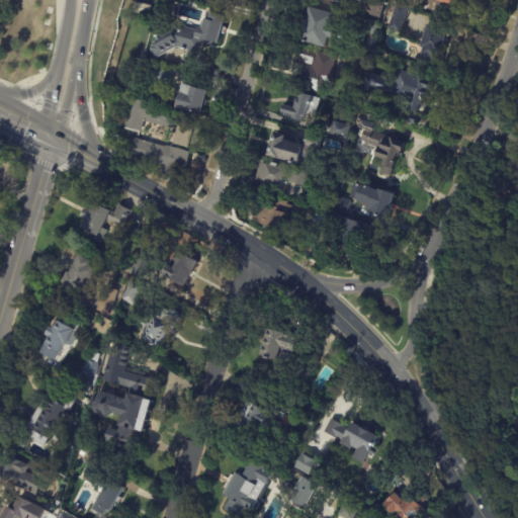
[(374,0),(386,3),(381,18),(367,14),(370,0),(374,0)]
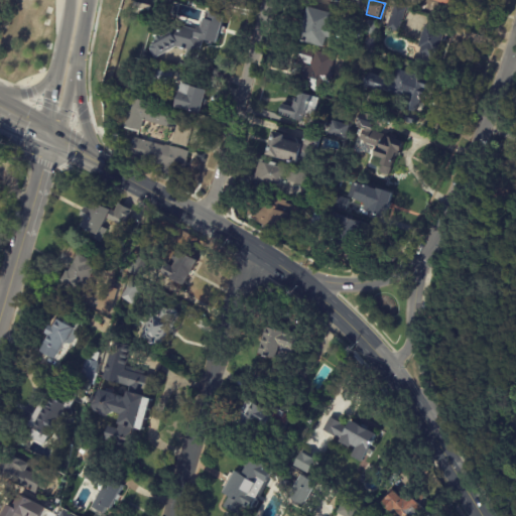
[(404,9),(397,32),(385,28),(393,4),(405,8),(404,9)]
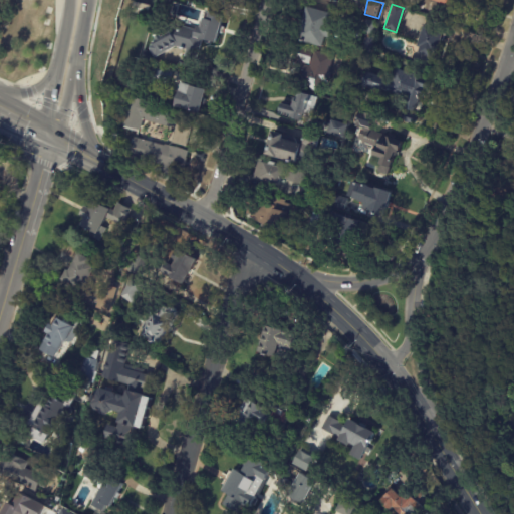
[(326,36),(324,36),(321,46),(297,39),(306,5),(331,12),(328,25),(331,25),(328,37),(326,36)]
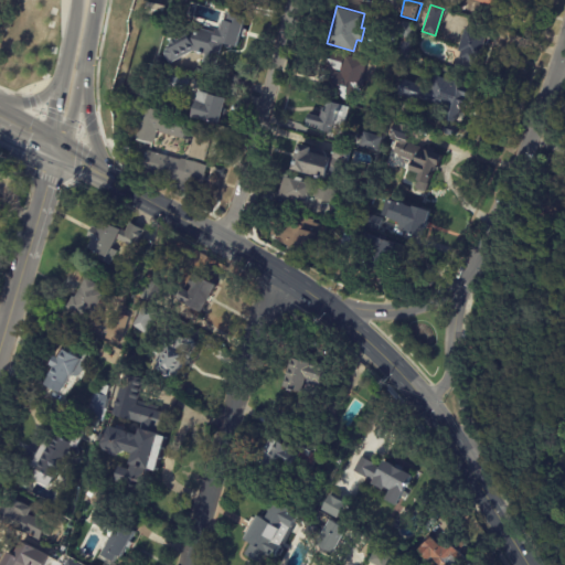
[(246,19),(238,48),(225,44),(221,59),(195,51),(172,64),(166,53),(169,51),(167,46),(172,44),(171,42),(177,39),(178,41),(189,35),(191,27),(216,33),(217,31),(220,31),(221,28),(223,28),(224,20),(230,22),(232,14),(246,19)]
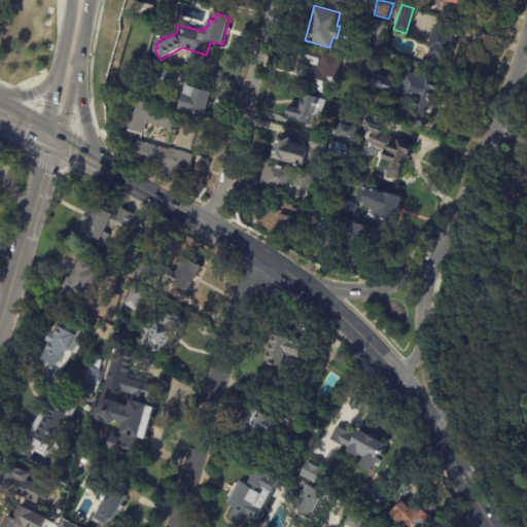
[(374,20),(386,24),(383,36),(370,32),(374,20)]
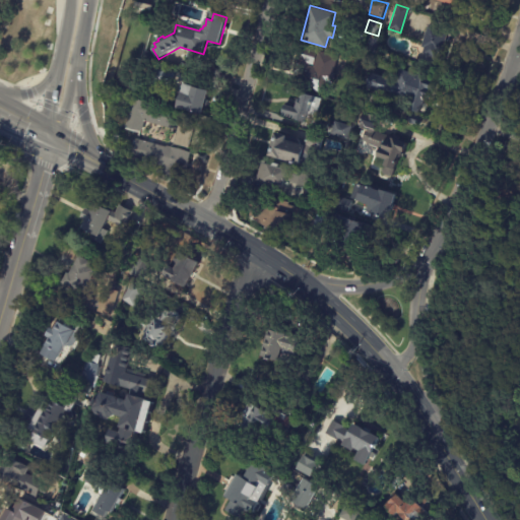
[(449,33),(448,34),(452,36),(449,43),(446,41),(442,54),(439,54),(437,59),(423,55),(425,49),(421,48),(430,25),(449,31),(449,33)]
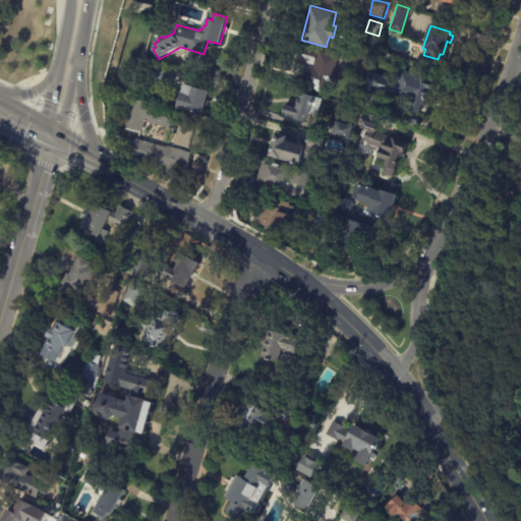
[(298,62),(302,47),(316,51),(312,66),(298,62)]
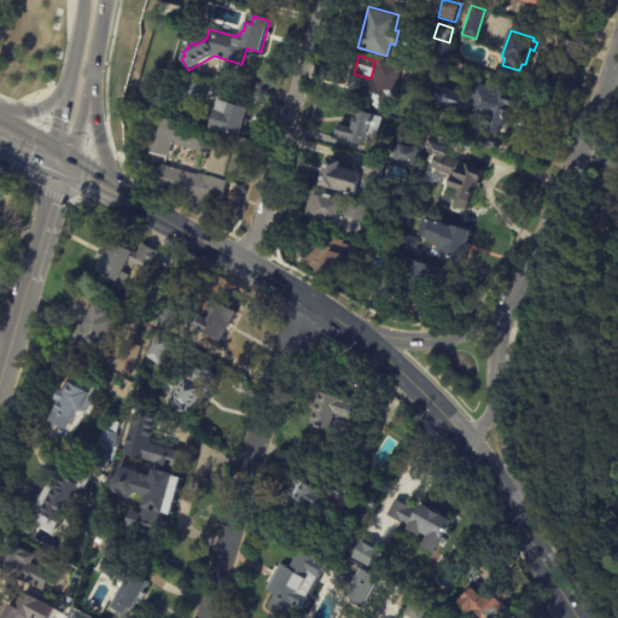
[(398,69),(394,86),(397,87),(389,114),(360,105),(363,94),(349,91),(354,75),(371,80),(377,62),(398,68),(398,69)]
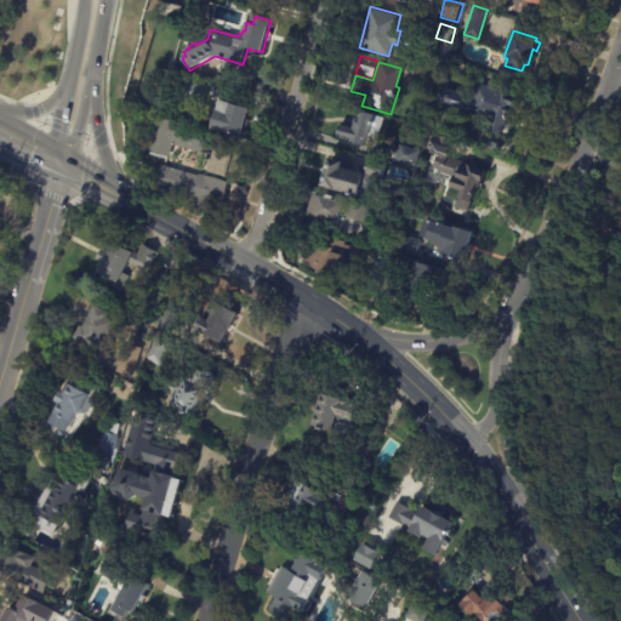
[(208,87),(201,108),(175,101),(181,80),(208,87)]
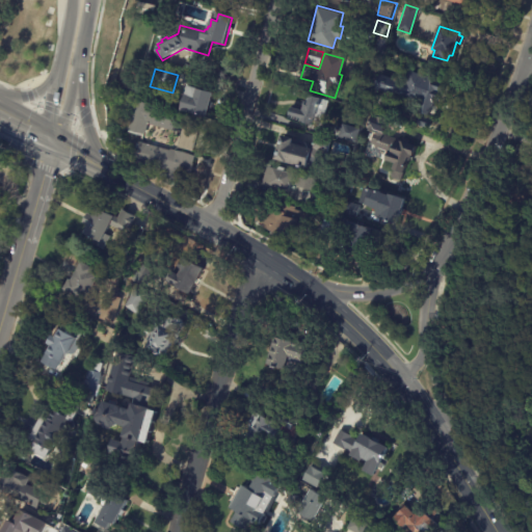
[(439,103),(435,102),(431,117),(434,118),(430,131),(416,127),(423,105),(405,99),(405,98),(394,95),(393,97),(375,91),(380,77),(398,83),(397,86),(400,88),(402,81),(407,82),(410,73),(447,85),(444,96),(442,96),(440,103),(439,103)]
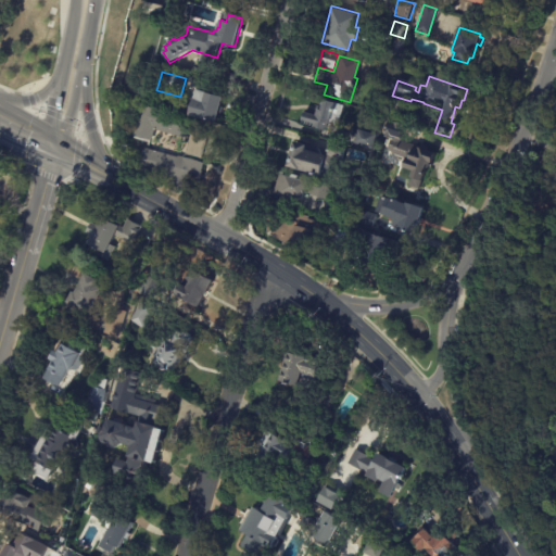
[(209,96),(222,99),(219,108),(224,110),(222,114),(217,113),(214,125),(188,116),(196,91),(209,96)]
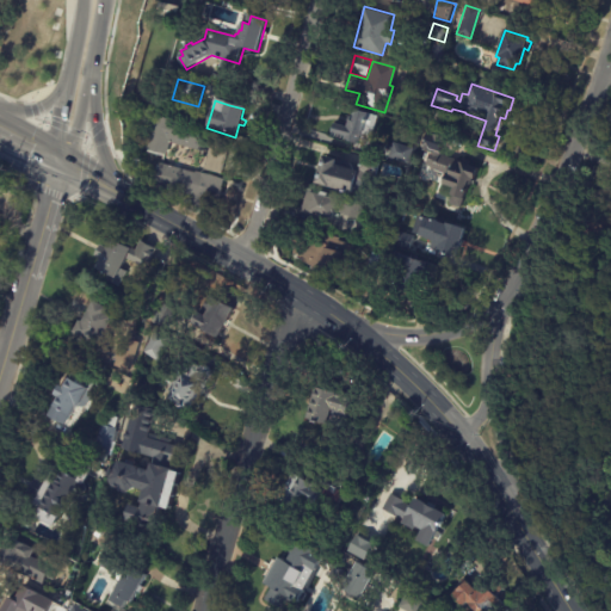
[(366,113),(359,136),(358,136),(356,144),(345,141),(346,137),(331,133),(333,124),(346,128),(349,121),(351,121),(355,110),(366,113)]
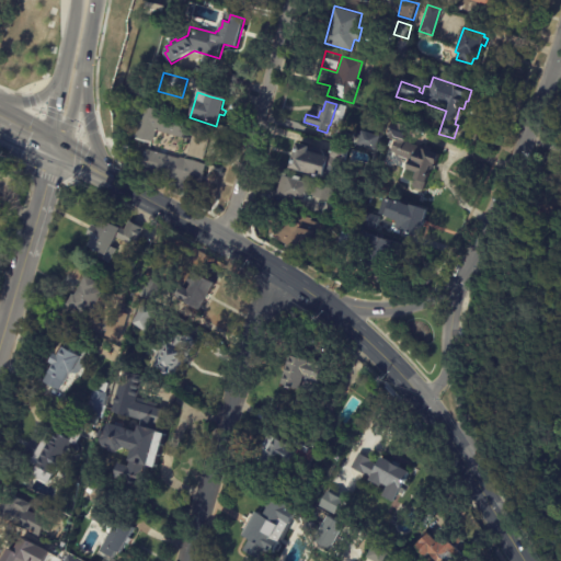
[(207,140),(202,161),(184,157),(189,141),(153,132),(151,144),(130,137),(139,107),(186,121),(184,126),(209,133),(207,140)]
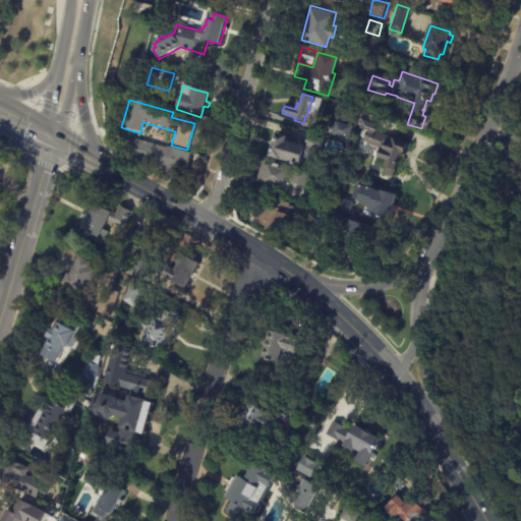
[(351,127),(348,140),(331,135),(335,122),(339,123),(342,113),(353,117),(350,127),(351,127)]
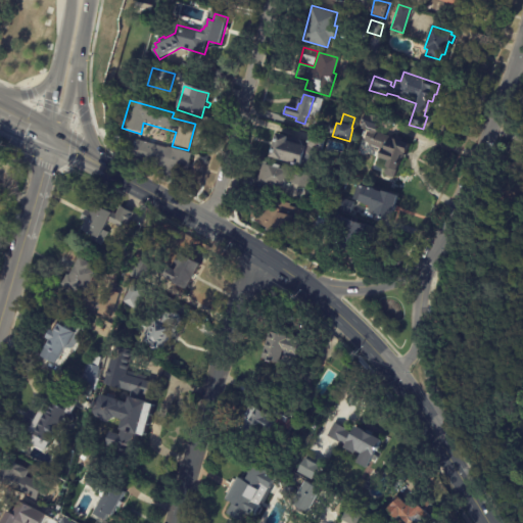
[(384,120),(380,133),(410,144),(407,154),(406,153),(401,165),(399,164),(397,171),(387,167),(389,161),(380,158),(383,149),(371,144),(371,143),(366,141),(370,130),(366,129),(371,113),(385,119),(384,120)]
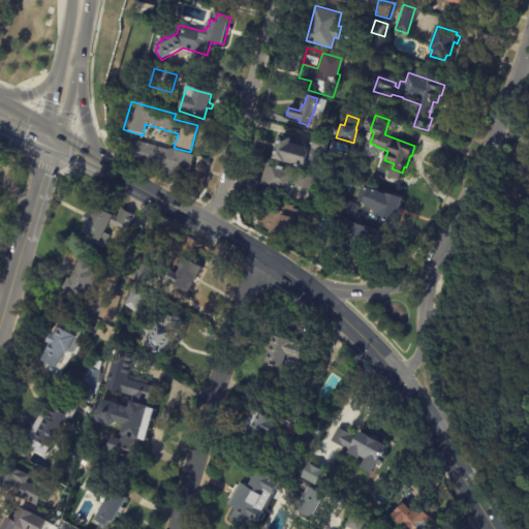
[(320,173),(270,159),(276,135),(288,138),(287,144),(307,149),(311,135),(329,139),(320,173)]
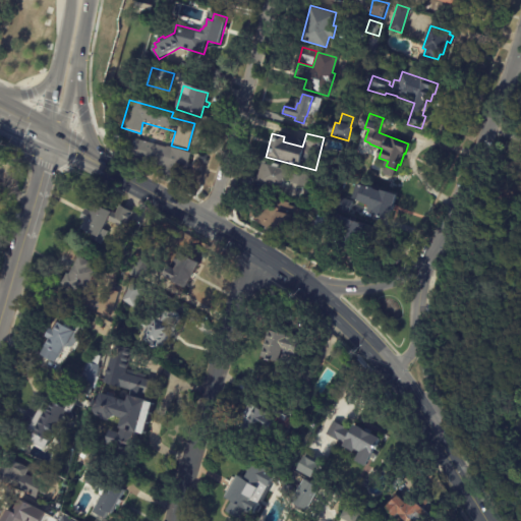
[(135,140),(165,149),(165,148),(190,154),(183,180),(162,175),(164,168),(130,160),(135,140)]
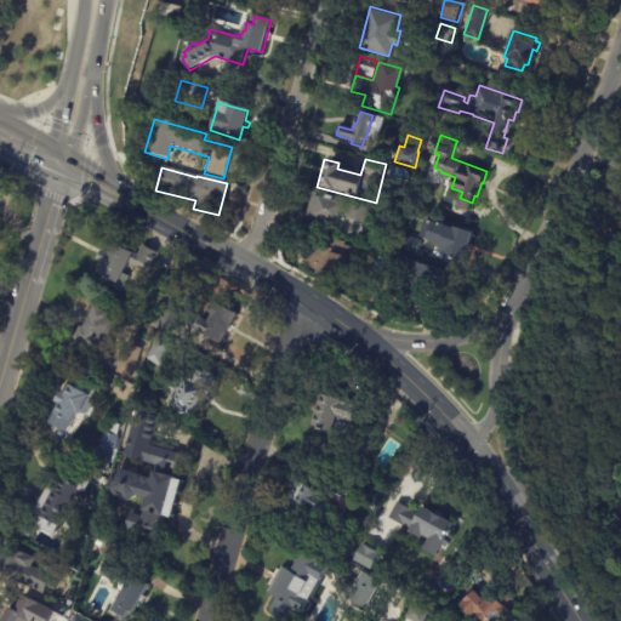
[(619,195),(597,187),(603,172),(620,180),(620,191),(620,195),(619,195)]
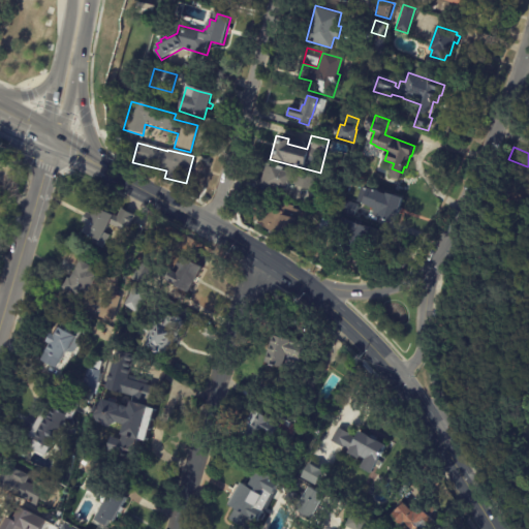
[(291,177),(288,189),(262,182),(267,166),(278,168),(278,166),(284,167),(283,170),(292,174),(291,177)]
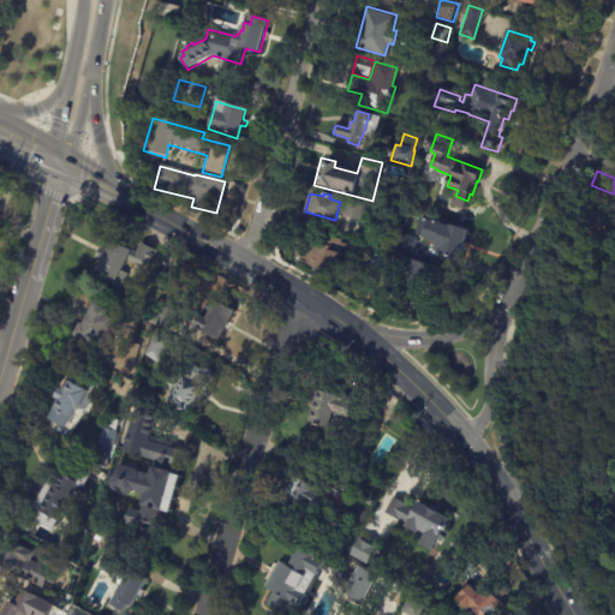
[(360,218),(359,221),(340,216),(345,201),(364,207),(360,218)]
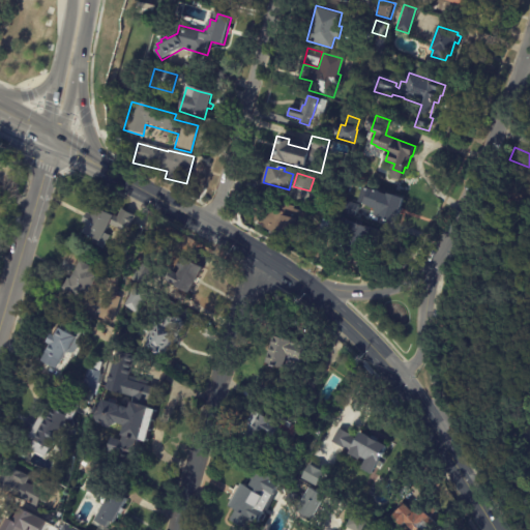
[(521,178),(525,180),(523,188),(529,190),(529,211),(504,203),(514,176),(521,178)]
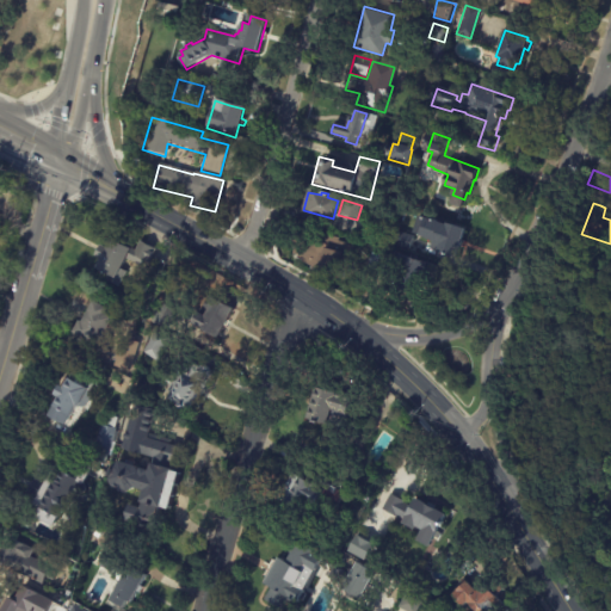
[(420,216),(415,233),(407,232),(401,248),(388,245),(394,224),(392,224),(396,208),(420,215),(420,216)]
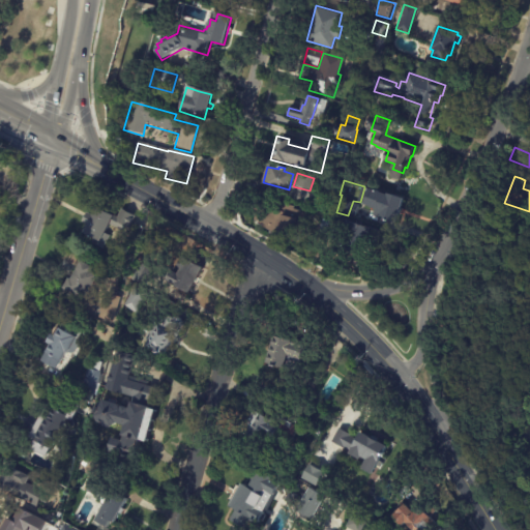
[(400,209),(395,225),(379,219),(381,214),(375,212),(378,204),(374,202),(377,189),(387,193),(387,195),(403,199),(400,209)]
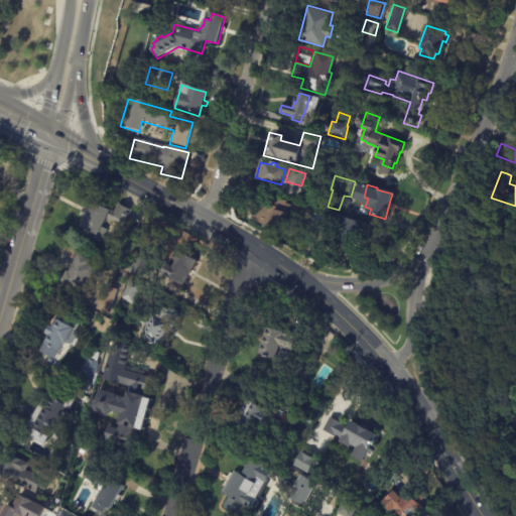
[(285,202),(284,205),(300,209),(296,223),(287,220),(282,235),(272,232),(249,219),(250,215),(244,213),(250,192),(285,202)]
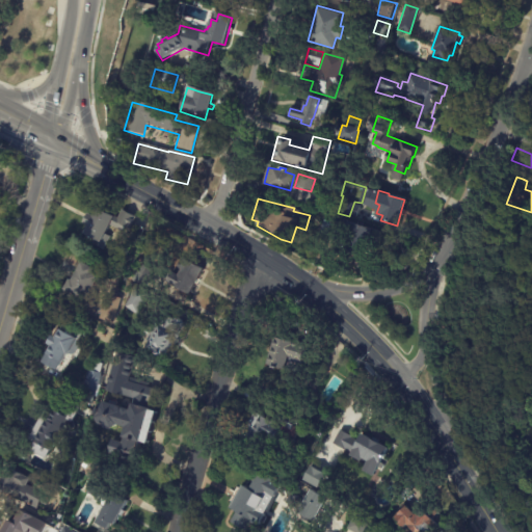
[(125,211),(137,218),(131,229),(127,227),(124,231),(110,223),(105,234),(113,238),(106,251),(92,244),(96,239),(83,233),(88,223),(83,221),(88,213),(92,215),(97,207),(120,219),(125,211)]
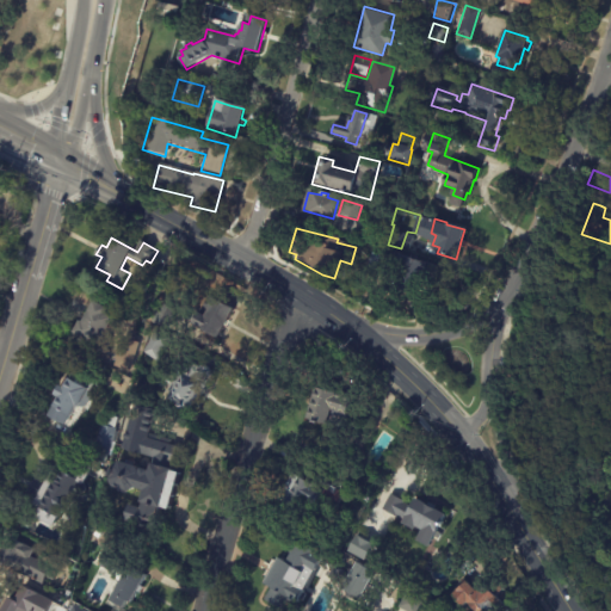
[(439,267),(432,287),(420,283),(417,295),(395,288),(400,271),(382,265),(388,247),(400,251),(399,254),(439,267)]
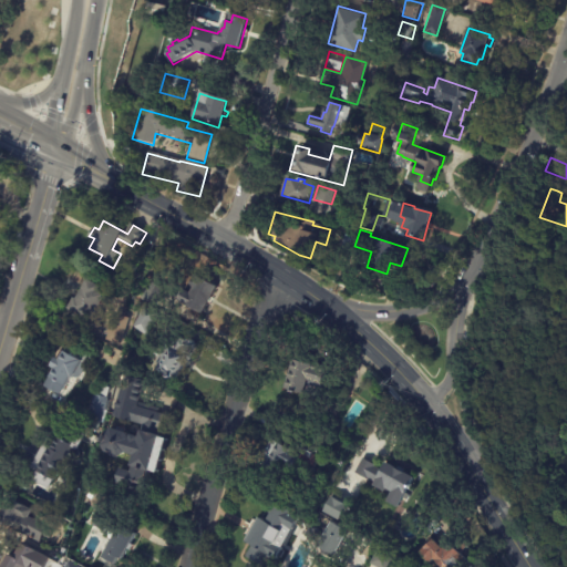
[(350,246),(350,248),(341,246),(343,236),(352,238),(350,246)]
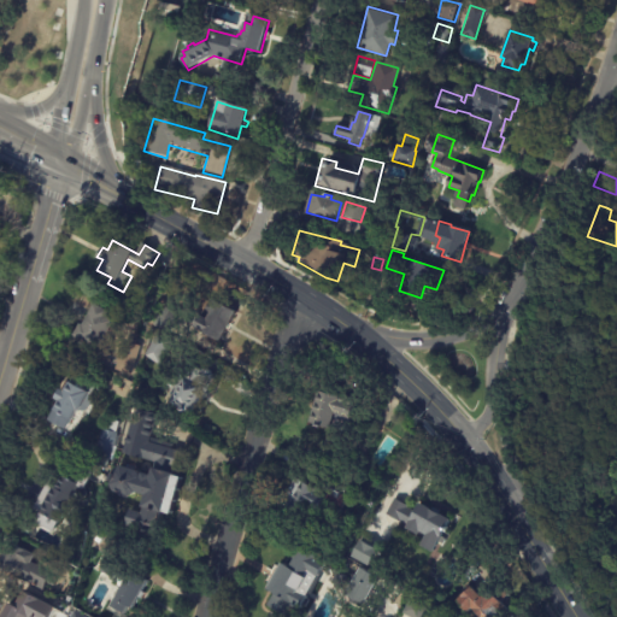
[(235,311),(219,340),(189,324),(197,312),(207,318),(217,300),(235,311)]
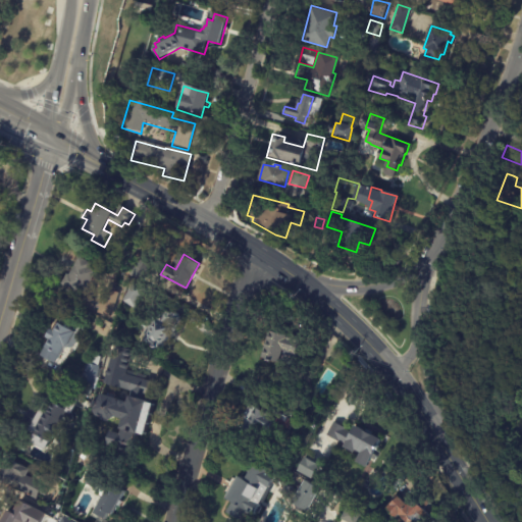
[(90,286),(85,296),(62,283),(68,273),(70,274),(81,257),(93,264),(92,268),(98,271),(90,286)]
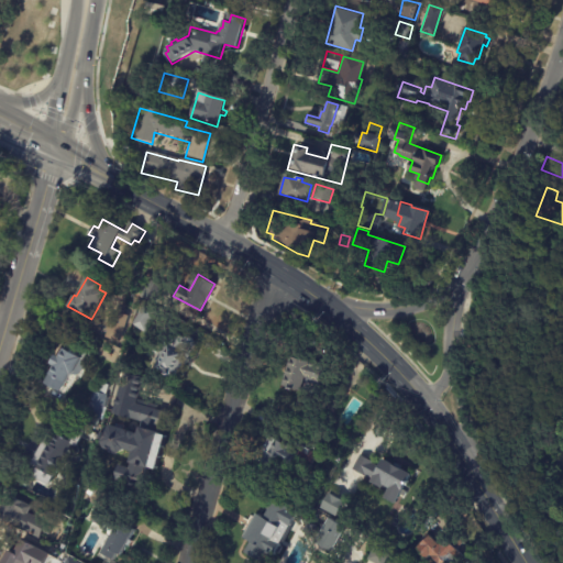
[(150,278),(164,287),(157,299),(148,294),(146,298),(141,295),(150,278)]
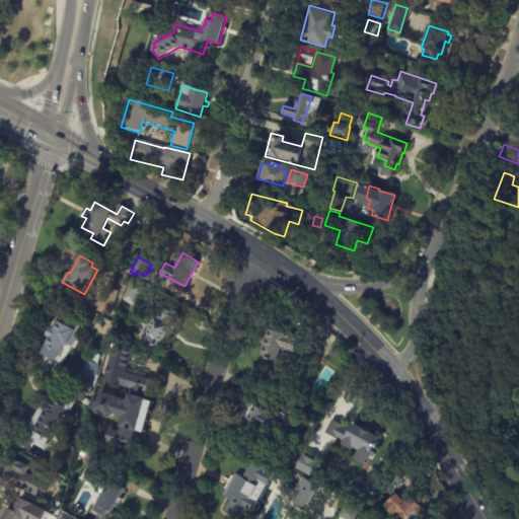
[(133,305),(121,299),(130,282),(142,289),(133,305)]
